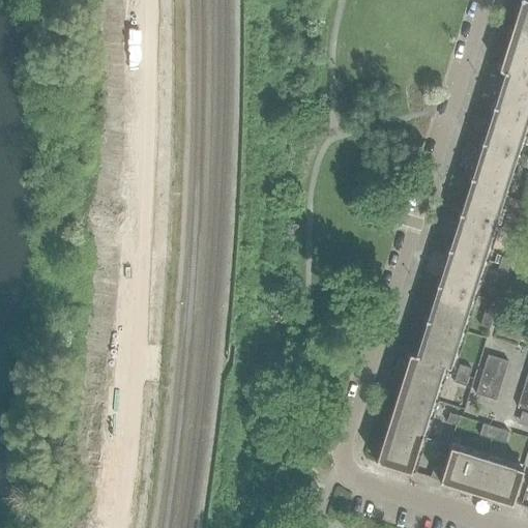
[(510,37),(527,42),(527,0),(525,0),(524,0),(523,0),(522,1),(521,2),(510,37)]
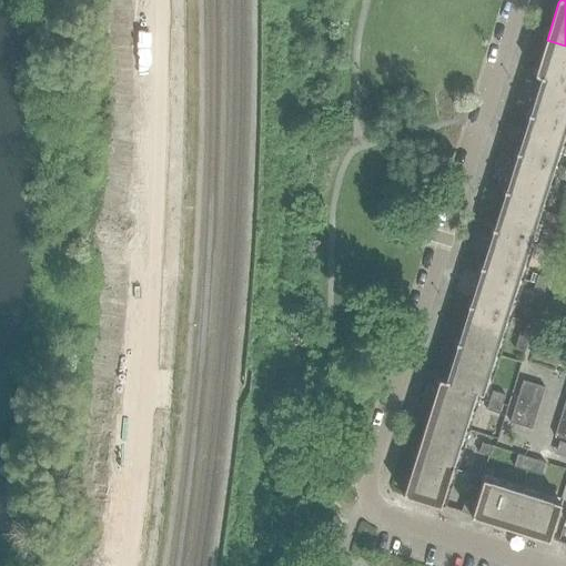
[(535,77),(542,79),(565,84),(565,46),(547,40),(535,77)]
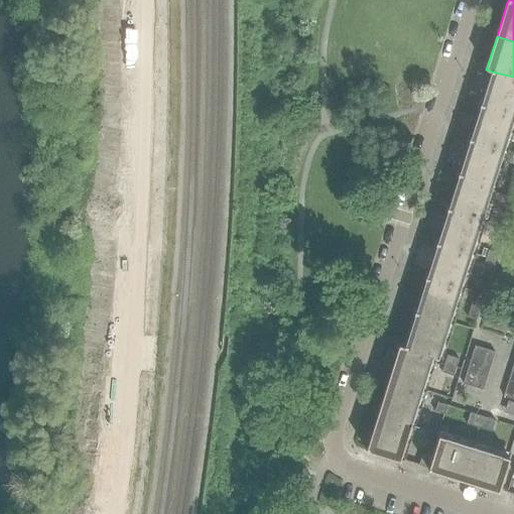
[(513,77),(492,72),(482,104),(513,113),(513,77)]
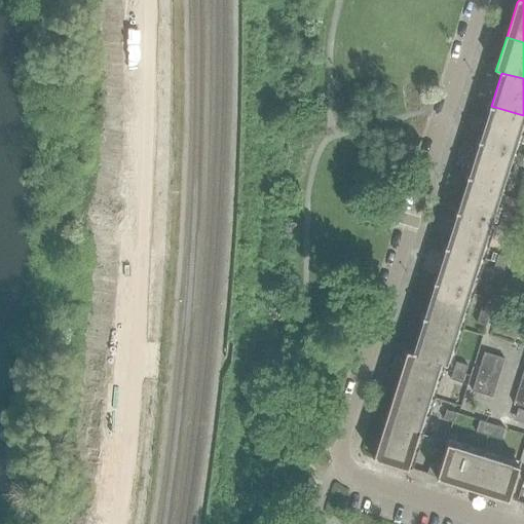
[(479,145),(518,157),(523,138),(523,115),(491,106),(479,145)]
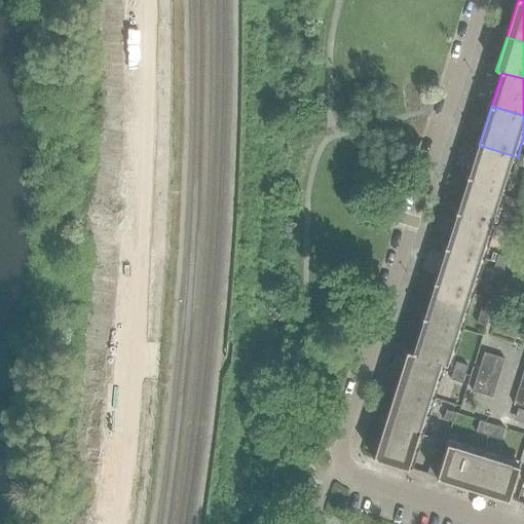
[(469,178),(508,190),(518,157),(479,145),(469,178)]
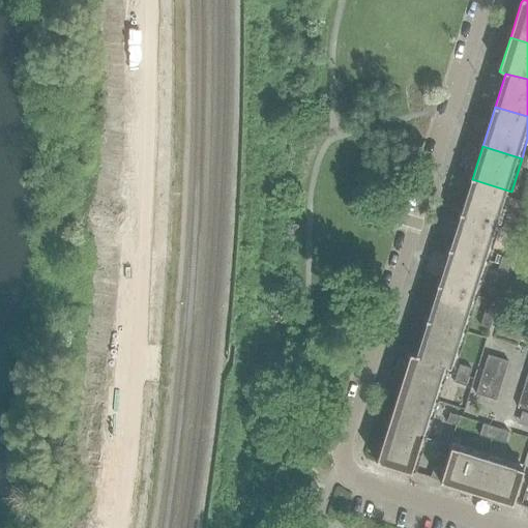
[(461,215),(500,228),(511,192),(472,179),(461,215)]
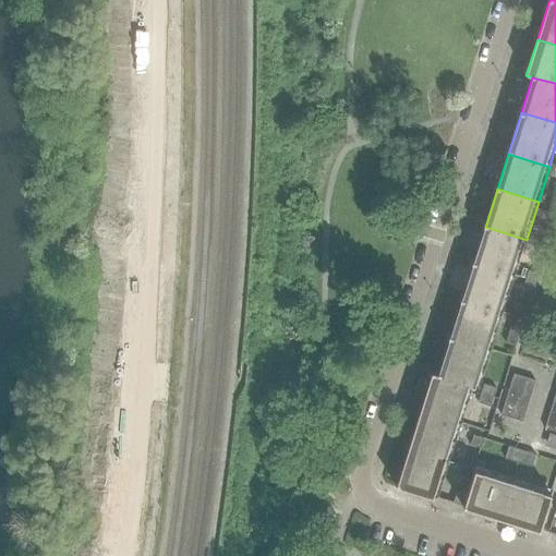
[(550,214),(536,209),(534,218),(555,225),(555,198),(554,198),(550,214)]
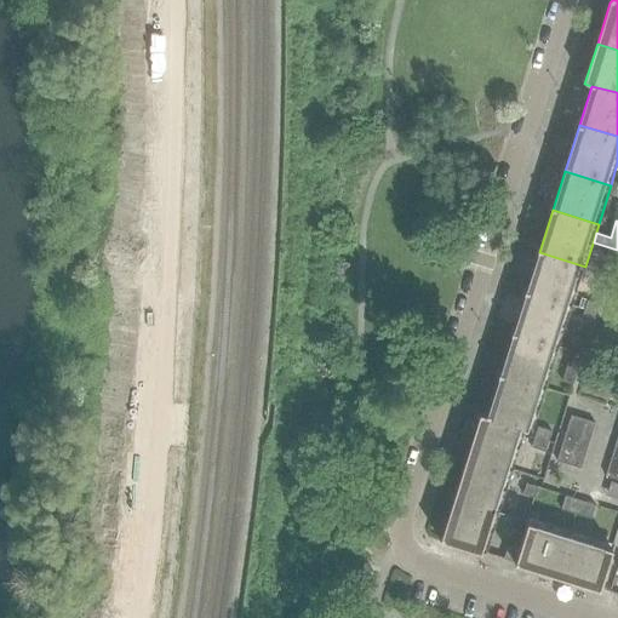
[(593,258),(606,263),(611,249),(596,245),(593,258)]
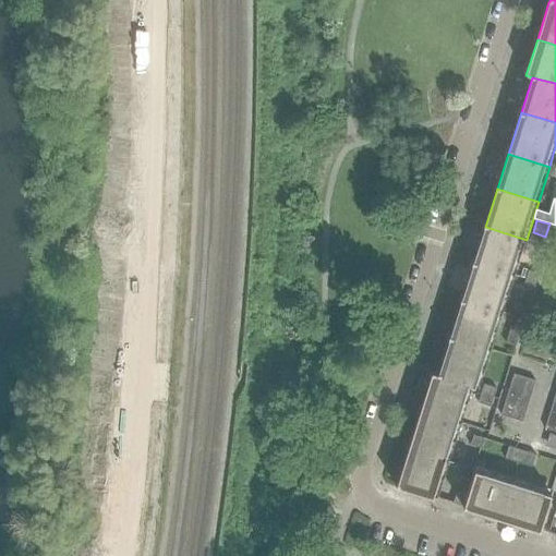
[(474,262),(516,276),(527,240),(485,227),(474,262)]
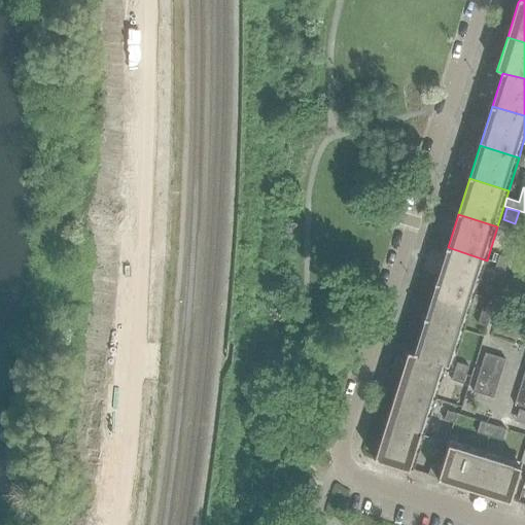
[(515,223),(503,219),(499,232),(512,235),(515,223)]
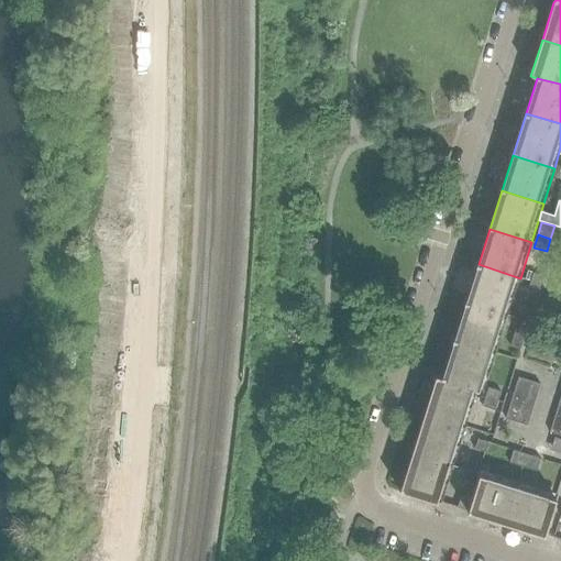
[(466,303),(508,316),(520,278),(479,264),(466,303)]
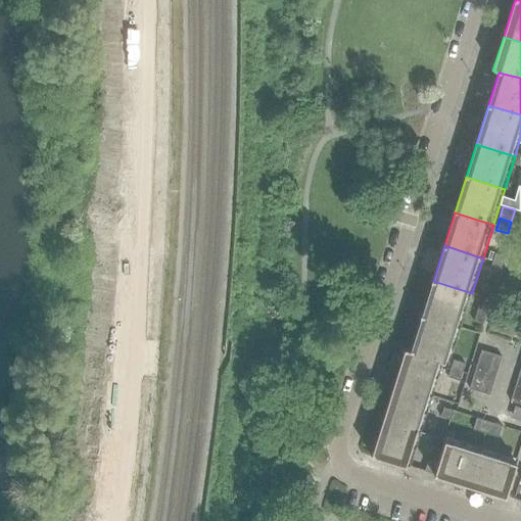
[(494,263),(503,266),(506,257),(496,255),(494,263)]
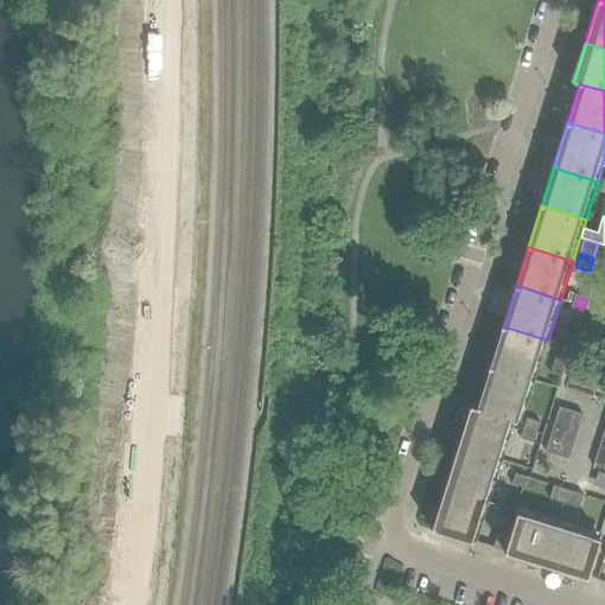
[(581,318),(584,309),(574,305),(571,314),(581,318)]
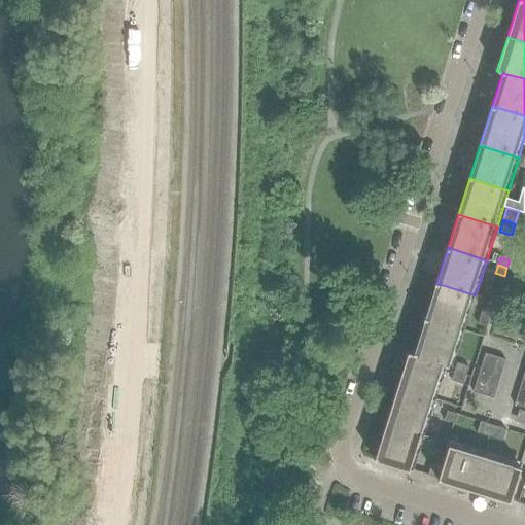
[(424,321),(463,334),(476,295),(436,283),(424,321)]
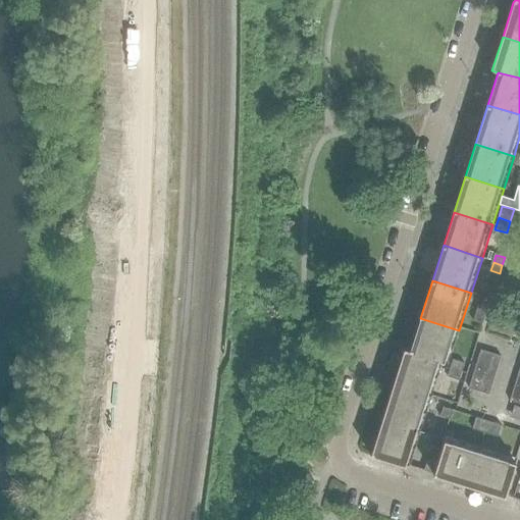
[(476,315),(485,317),(487,310),(478,307),(476,315)]
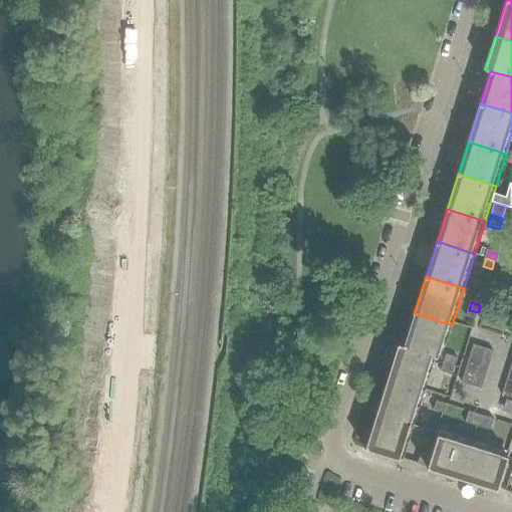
[(476,320),(478,312),(469,310),(467,317),(476,320)]
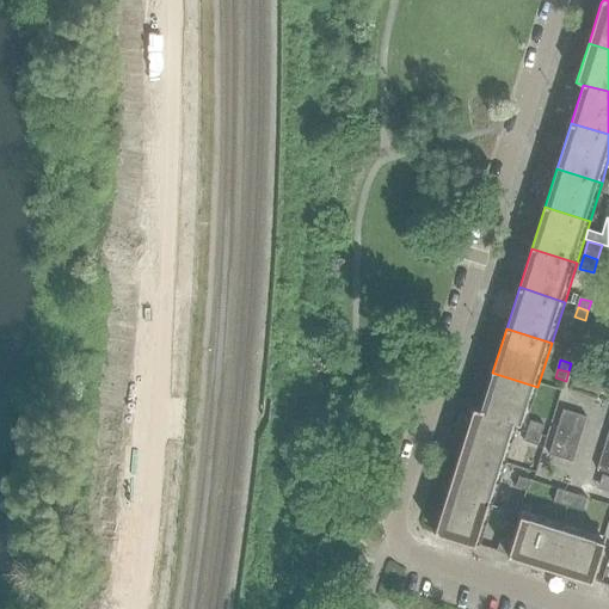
[(480,412),(518,426),(526,429),(537,387),(492,373),(480,412)]
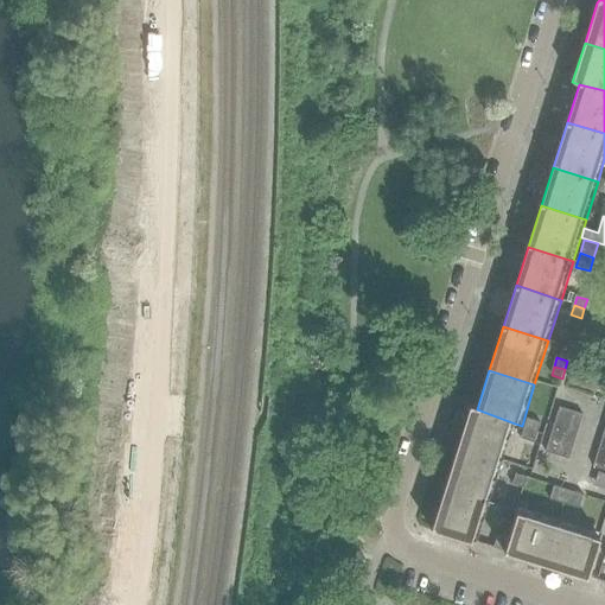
[(462,435),(505,450),(515,424),(477,409),(470,407),(462,435)]
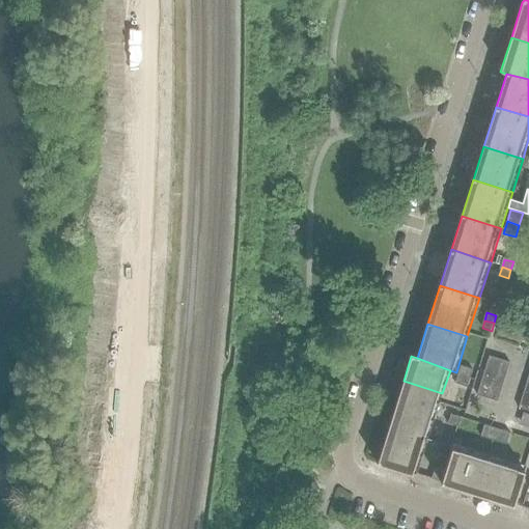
[(486,367),(497,370),(500,360),(490,357),(486,367)]
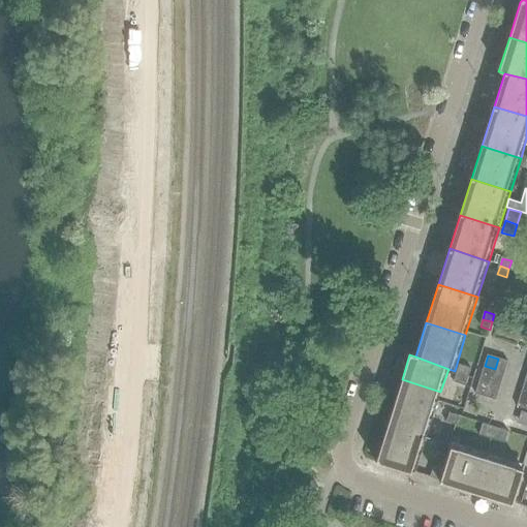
[(507,362),(498,359),(495,369),(505,371),(507,362)]
